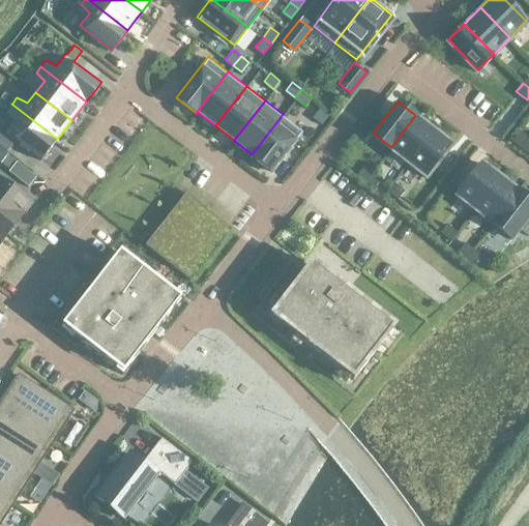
[(12,122),(5,130),(41,159),(57,139),(11,104),(7,110),(15,119),(12,122)]
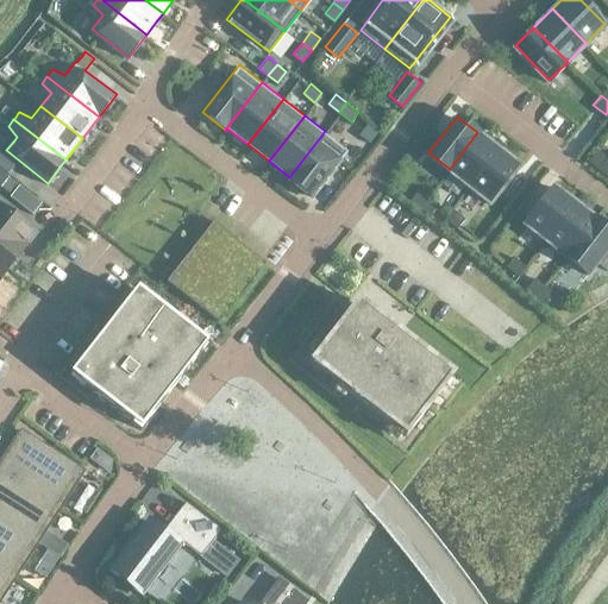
[(289,177),(288,178),(311,196),(334,167),(342,157),(348,149),(325,131),(289,177)]
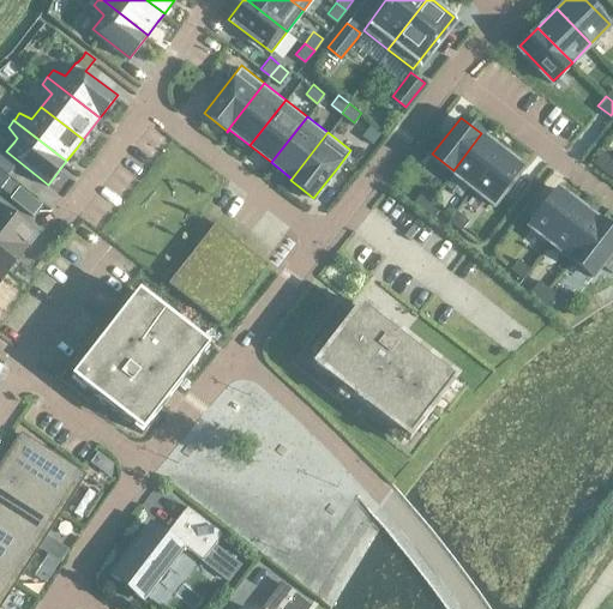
[(481,133),(454,170),(474,187),(503,150),(481,133)]
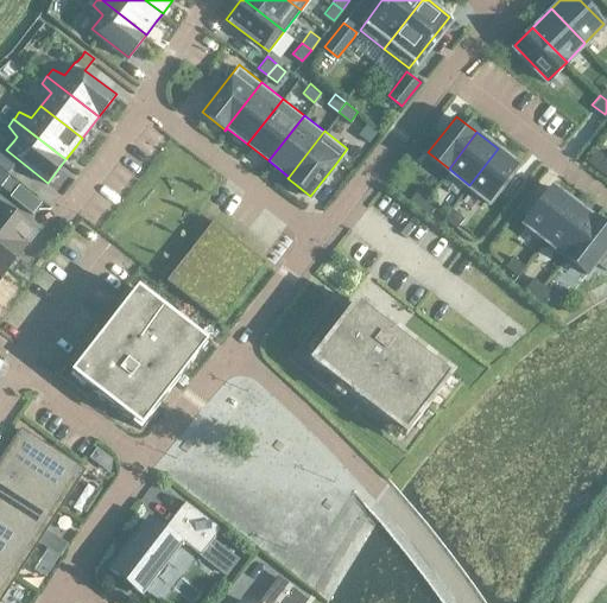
[(588,158),(587,159),(598,167),(605,158),(606,157),(606,153),(598,147),(588,158)]
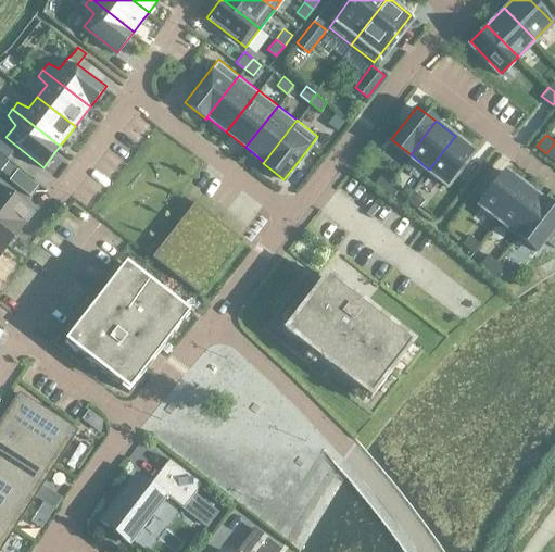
[(455,136),(429,170),(448,184),(475,150),(455,136)]
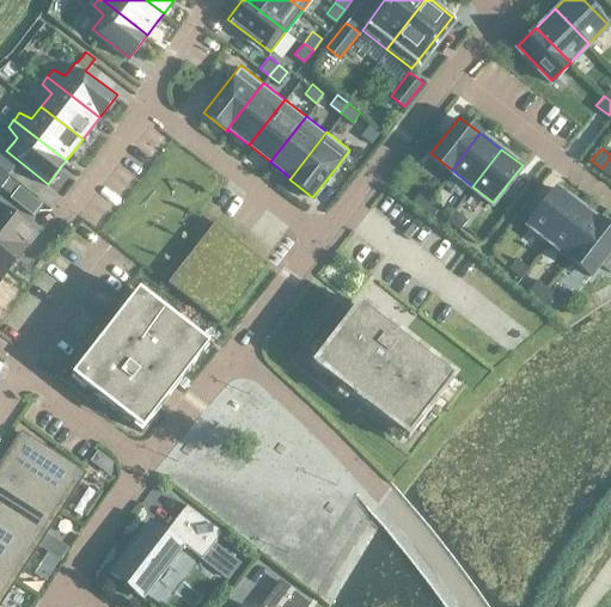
[(10,175),(1,185),(10,191),(18,182),(10,175)]
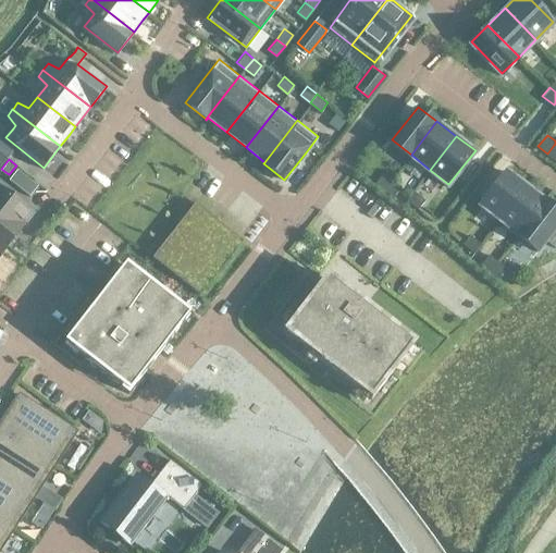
[(39,183),(17,167),(10,177),(31,194),(39,183)]
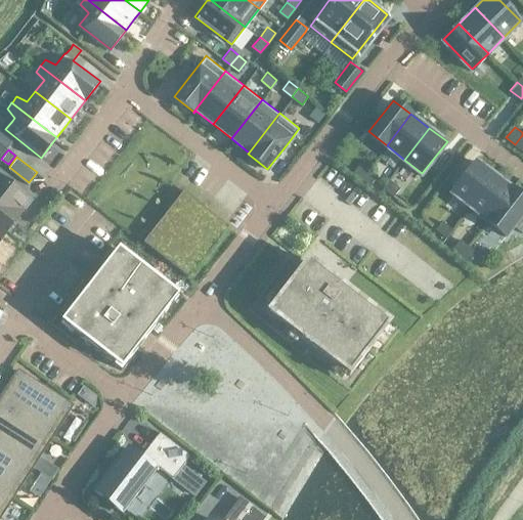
[(477,159),(451,191),(470,206),(494,173),(477,159)]
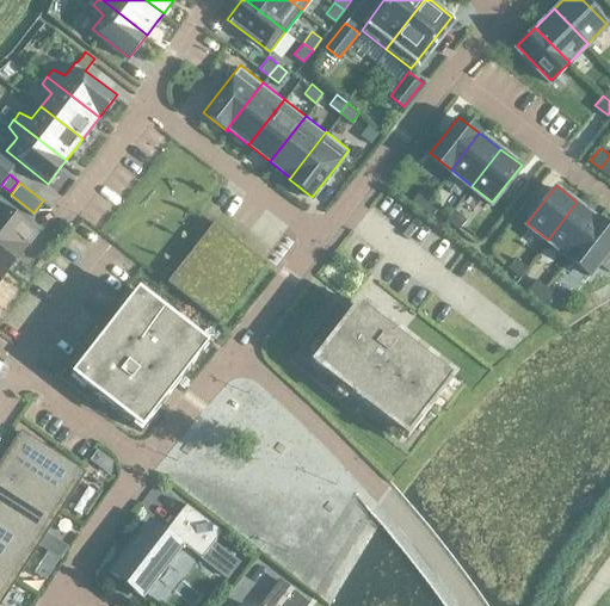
[(421,187),(412,199),(421,208),(432,195),(421,187)]
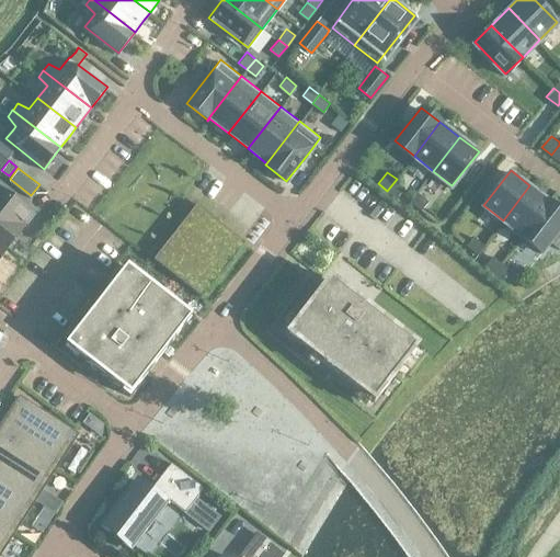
[(397,179),(387,191),(396,197),(404,185),(397,179)]
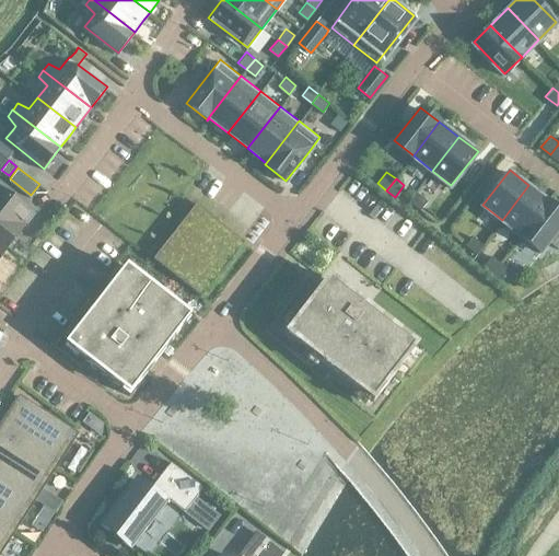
[(528,185),(502,220),(521,235),(548,200),(528,185)]
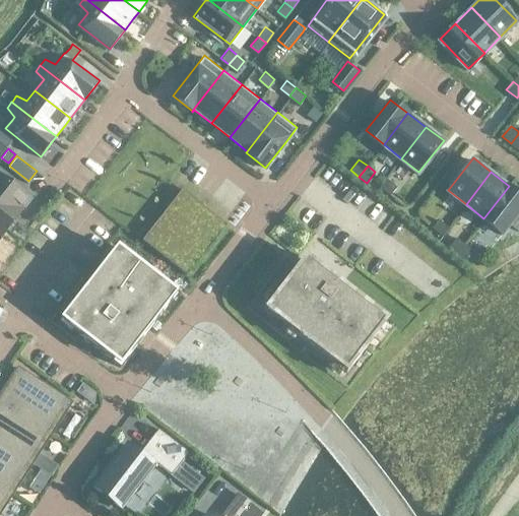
[(0,174),(0,219),(7,226),(29,197),(0,174)]
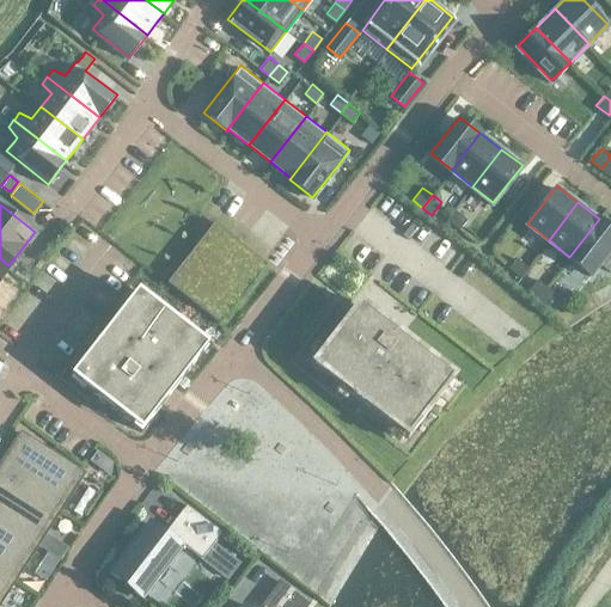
[(454,208),(447,218),(460,227),(468,218),(454,208)]
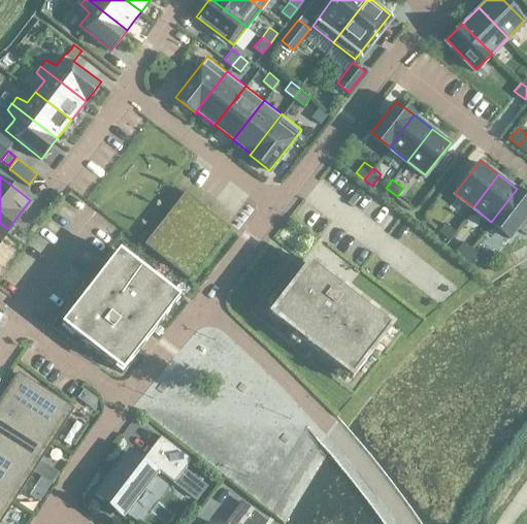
[(526,196),(517,189),(491,222),(509,235),(526,211),(526,196)]
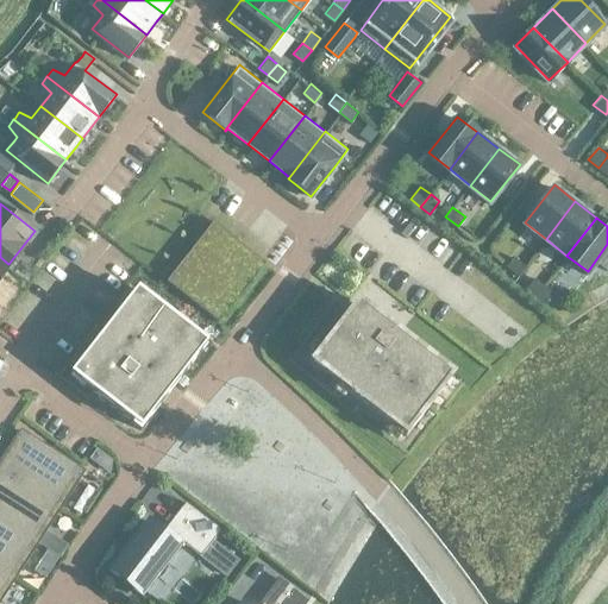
[(213,220),(168,278),(219,319),(265,260),(213,220)]
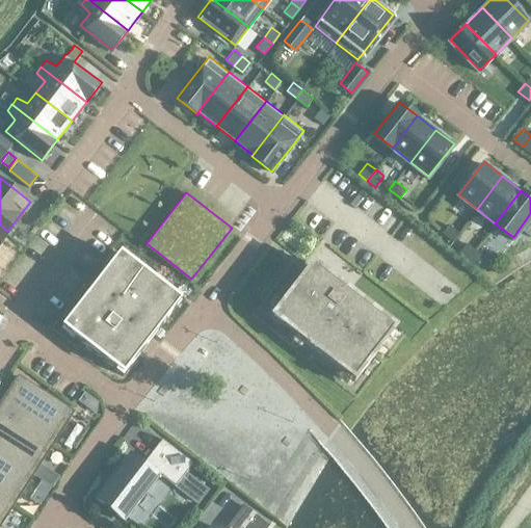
[(449,222),(443,231),(453,240),(460,231),(449,222)]
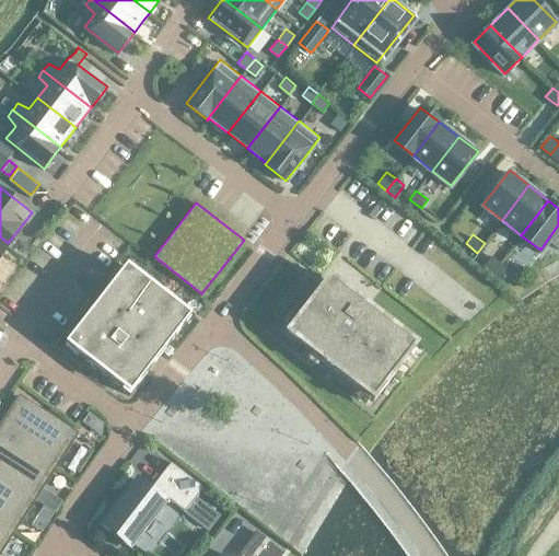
[(482,265),(492,273),(501,261),(491,254),(482,265)]
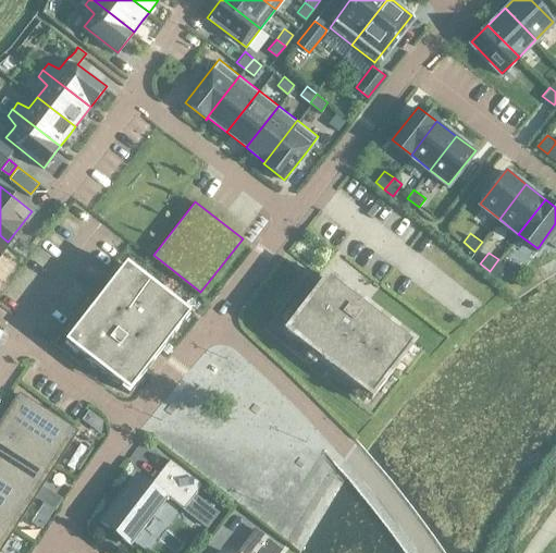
[(498,259),(490,271),(498,278),(501,274),(507,266),(498,259)]
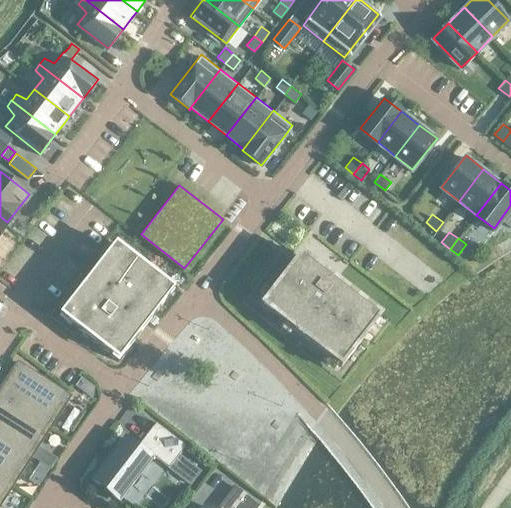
[(116,240),(59,313),(118,359),(175,286),(116,240)]
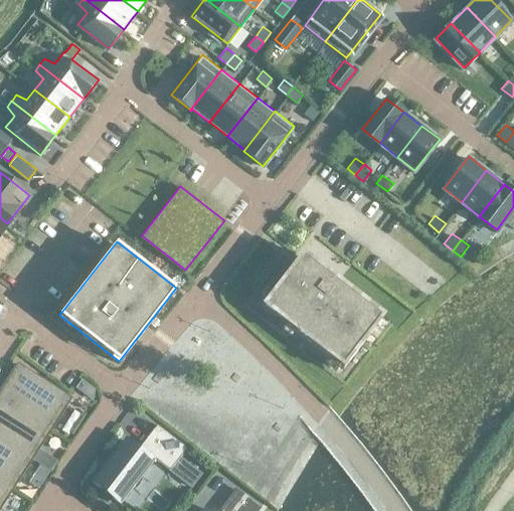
[(284,252),(244,303),(286,335),(291,328),(344,368),(385,315),(303,251),(295,261),(284,252)]
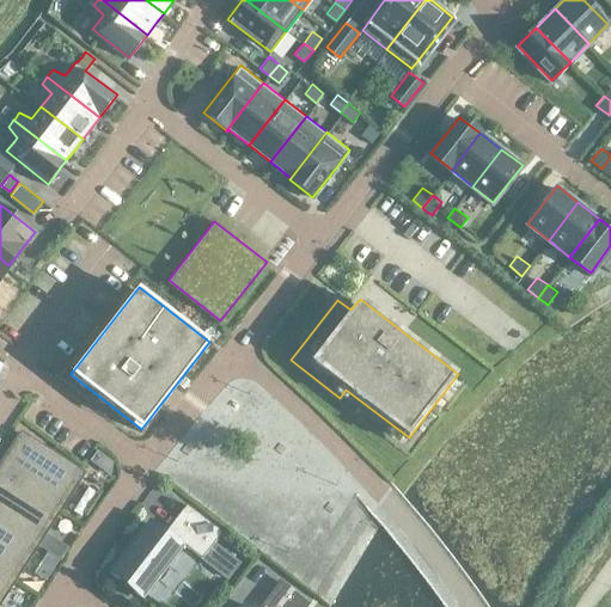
[(185,375),(179,382),(184,386),(190,379),(185,375)]
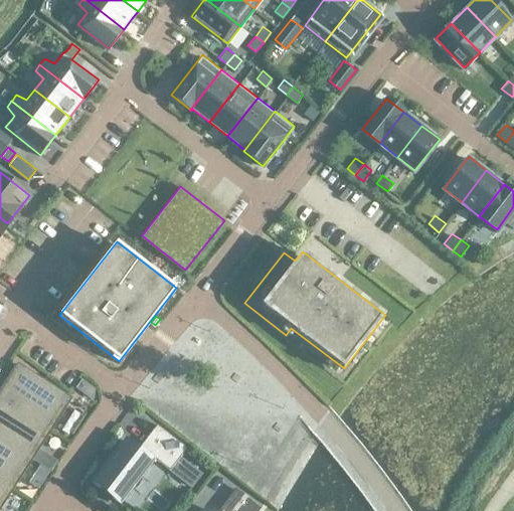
[(15,364),(0,386),(0,391),(53,427),(70,399),(72,400),(73,398),(71,397),(73,395),(17,359),(16,362),(14,360),(13,363),(15,364)]
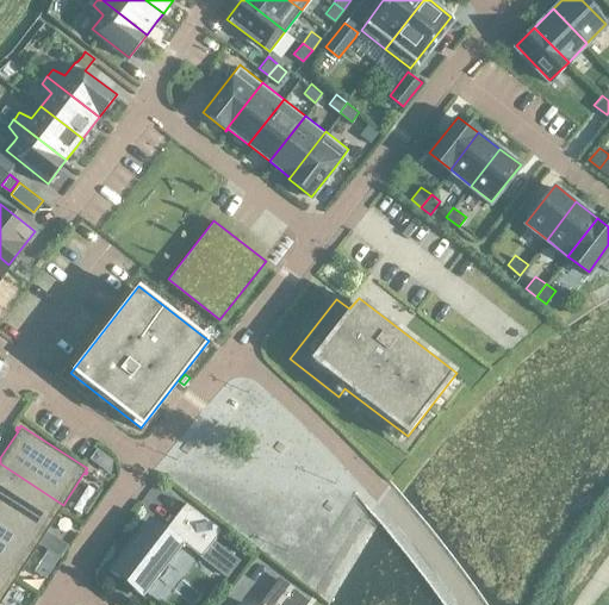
[(89,456),(99,462),(106,451),(98,446),(89,456)]
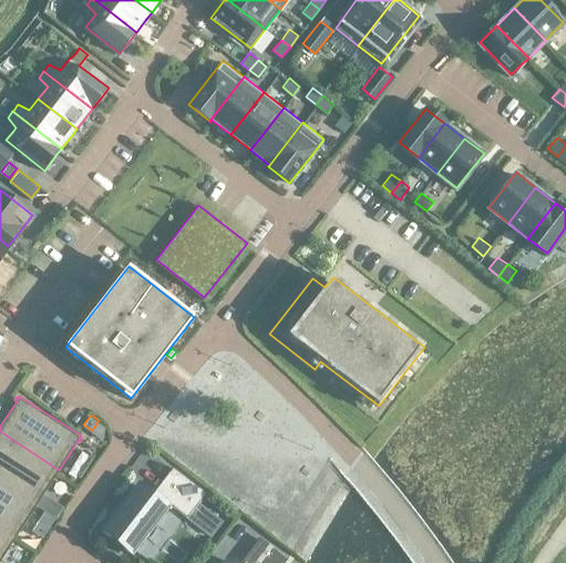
[(0,431),(0,479),(37,503),(59,470),(0,431)]
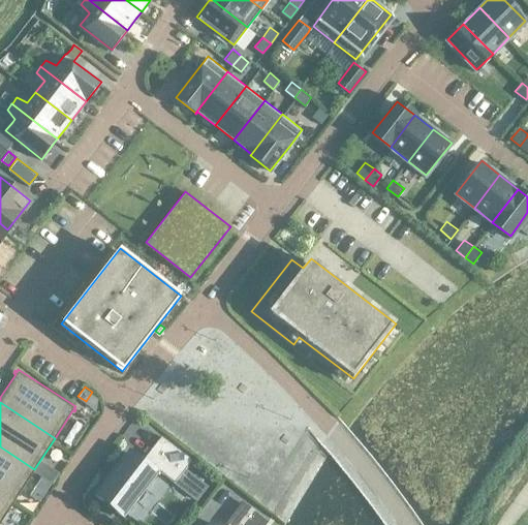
[(124,518),(159,471),(157,469),(158,468),(175,481),(192,458),(161,434),(144,457),(145,458),(144,459),(129,448),(93,494),(124,518)]
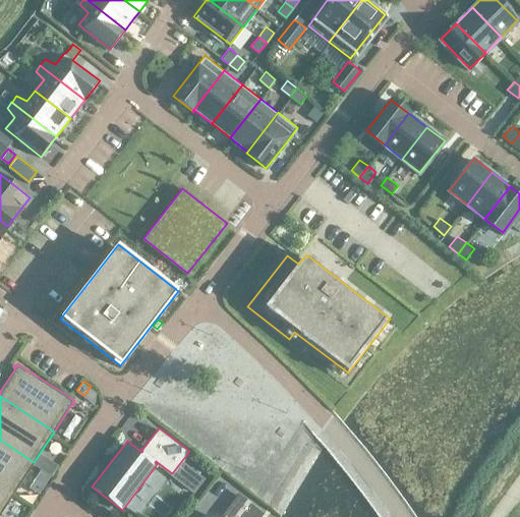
[(0,440),(0,483),(14,494),(34,462),(0,440)]
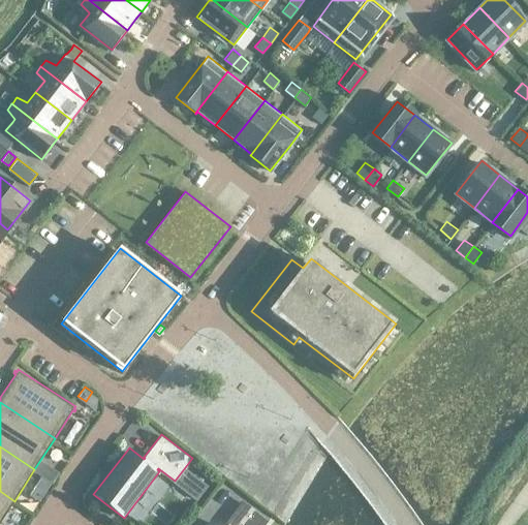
[(59,470),(53,466),(45,476),(53,482),(59,470)]
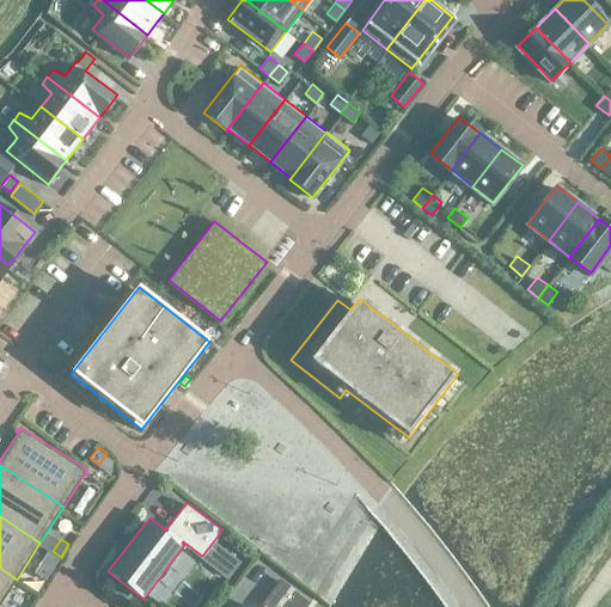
[(48,549),(42,558),(54,565),(60,557),(48,549)]
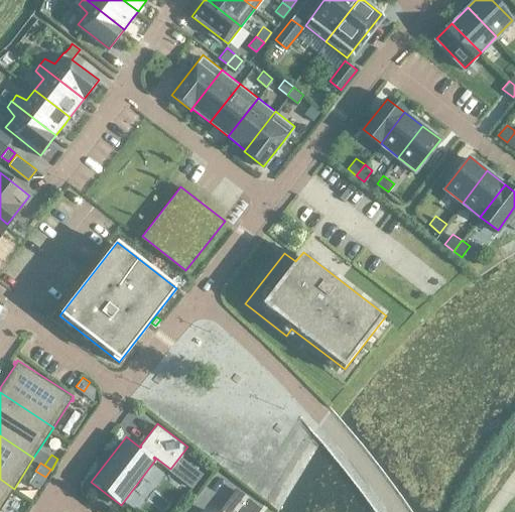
[(0,479),(0,509),(14,489),(0,479)]
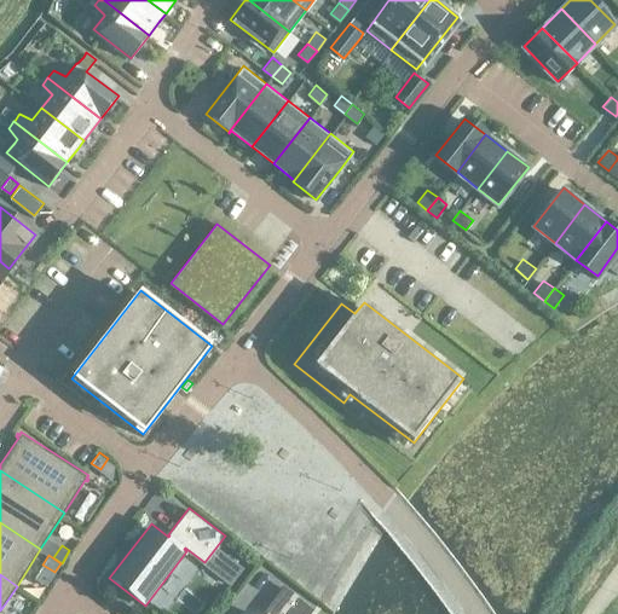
[(309,613),(315,607),(284,583),(259,613),(248,606),(241,613),(309,613)]
